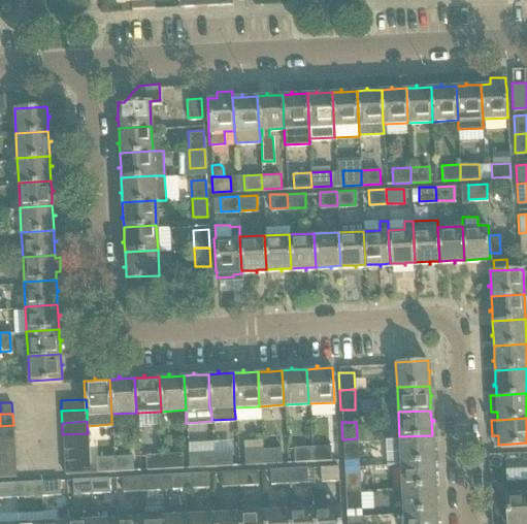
[(13,425),(0,426),(0,437),(13,437),(13,425)]
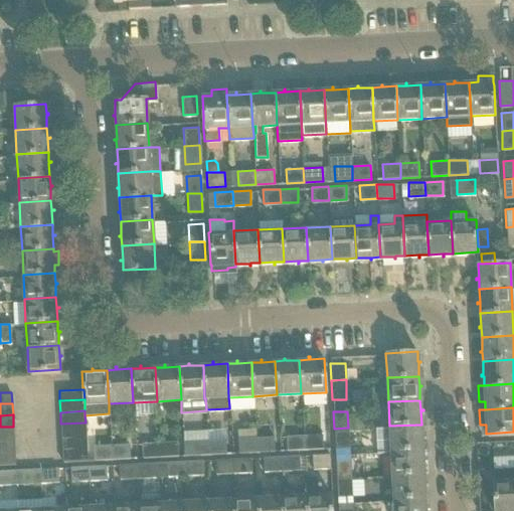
[(86,422),(60,423),(61,436),(86,435),(86,422)]
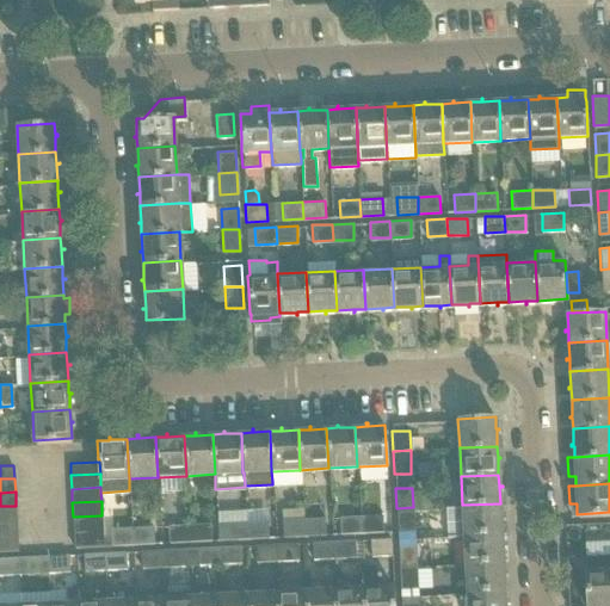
[(462,505),(463,533),(501,532),(500,515),(504,515),(504,514),(500,514),(500,504),(462,505)]
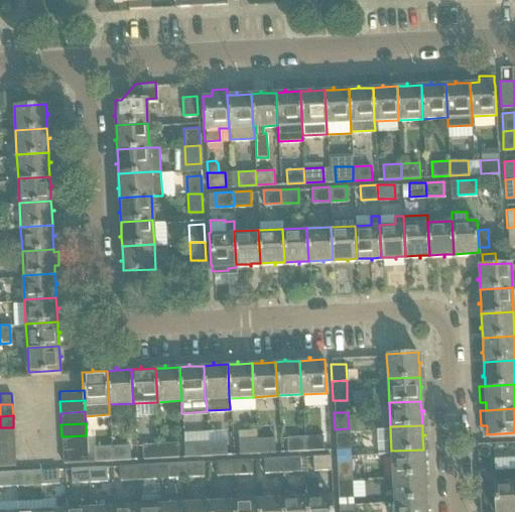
[(13,427),(0,427),(0,439),(14,439),(13,427)]
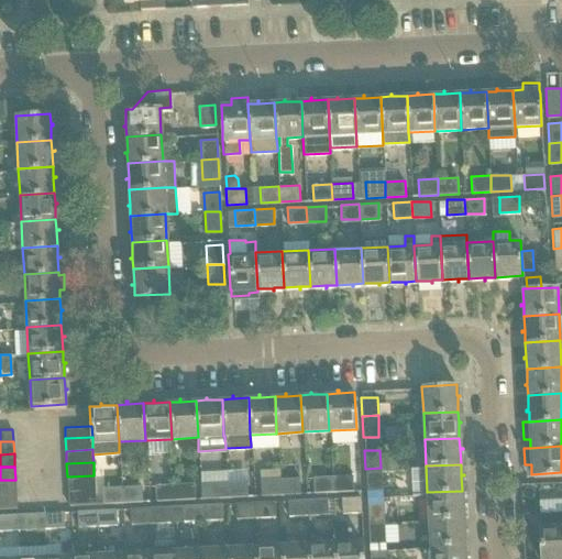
[(381,468),(365,469),(366,490),(382,489),(381,468)]
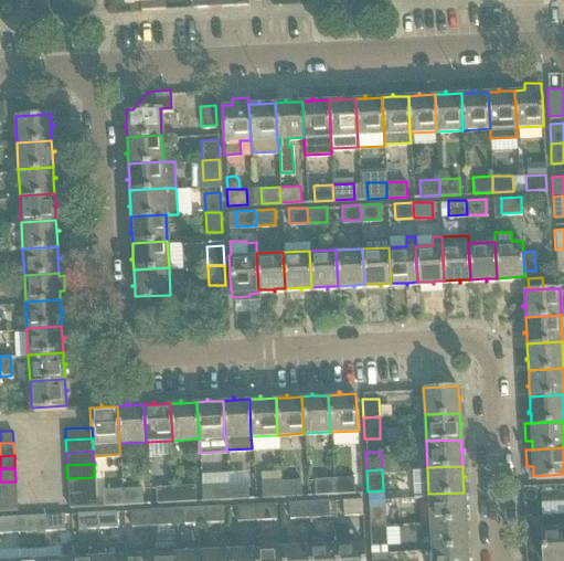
[(353,476),(333,477),(334,493),(354,491),(353,476)]
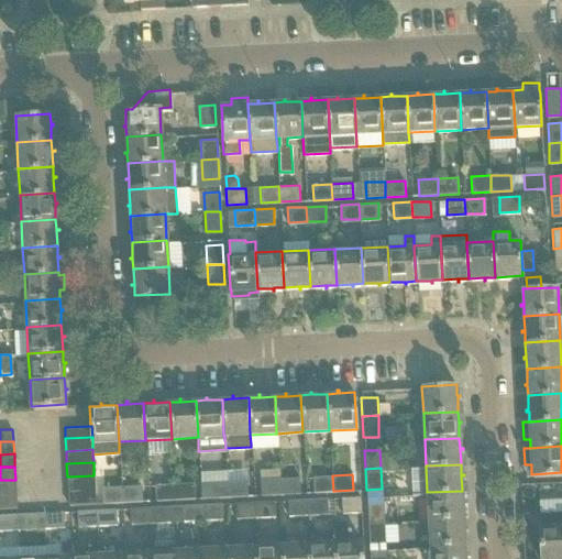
[(94,475),(67,477),(67,489),(95,488),(94,475)]
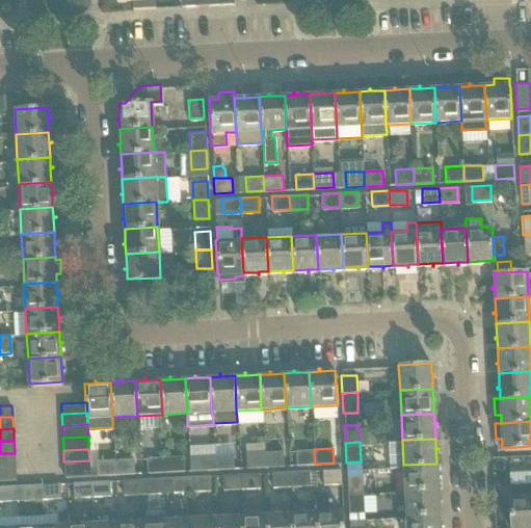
[(314,449),(295,450),(296,465),(315,464),(314,449)]
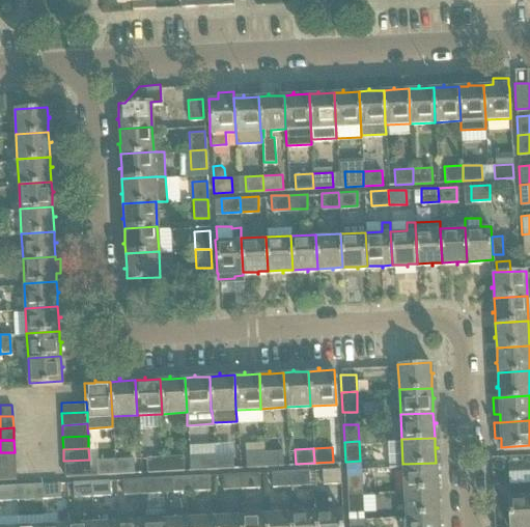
[(282,449),(263,450),(265,465),(282,464),(282,449)]
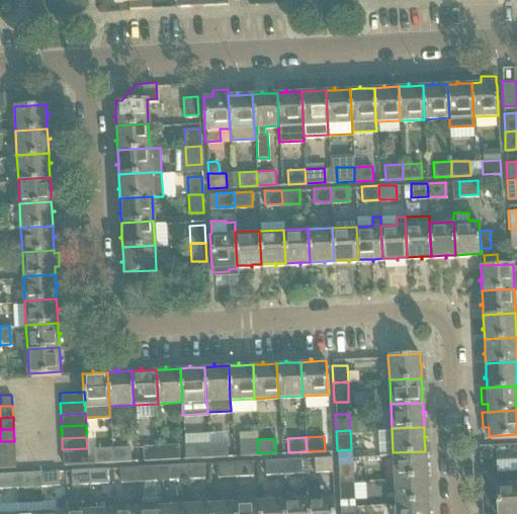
[(257,439),(239,440),(240,454),(258,453),(257,439)]
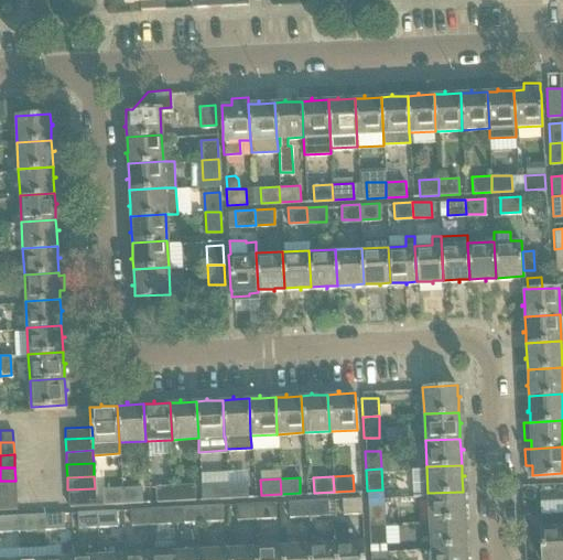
[(247,480),(227,481),(228,497),(248,496),(247,480)]
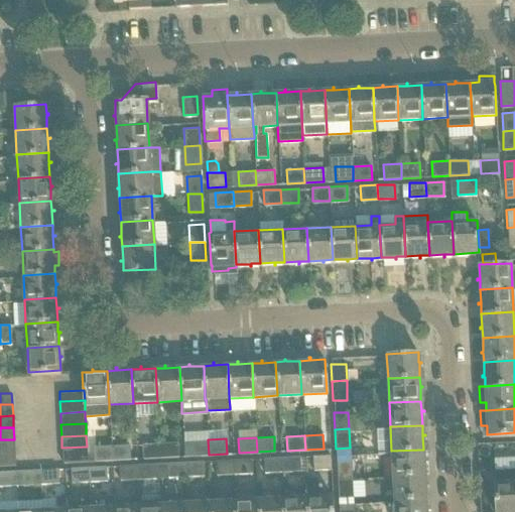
[(14,439),(0,439),(0,452),(14,451),(14,439)]
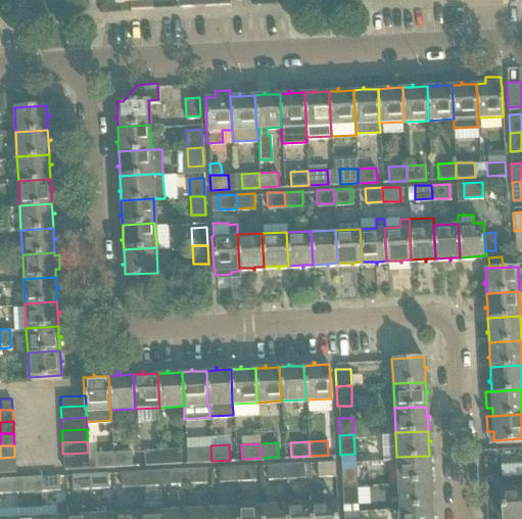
[(210,445),(193,446),(193,462),(211,461),(210,445)]
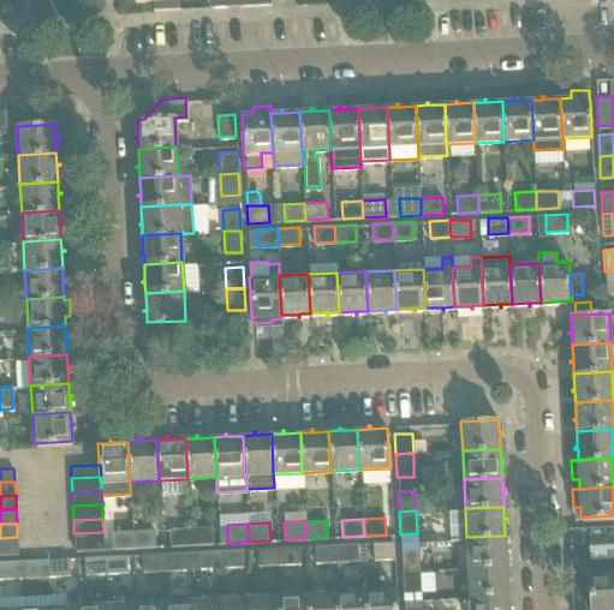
[(212,526),(190,527),(191,544),(213,543),(212,526)]
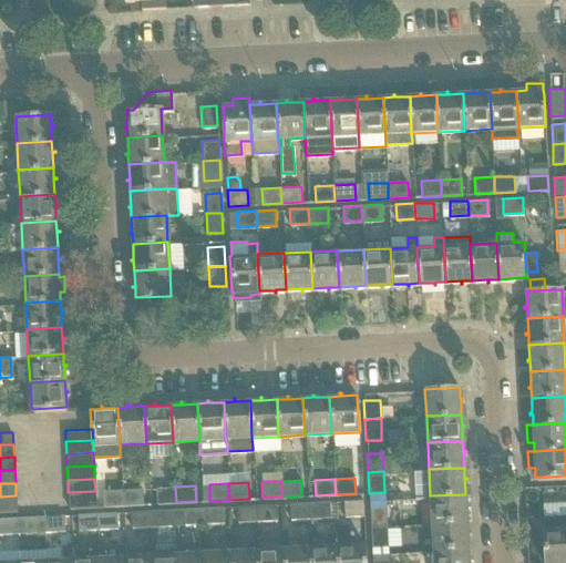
[(175,487),(155,488),(156,503),(176,502),(175,487)]
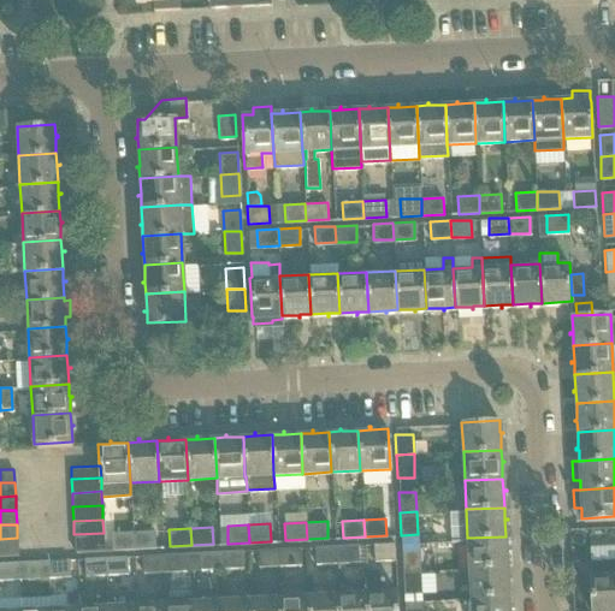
[(154,529),(132,531),(134,549),(155,547),(154,529)]
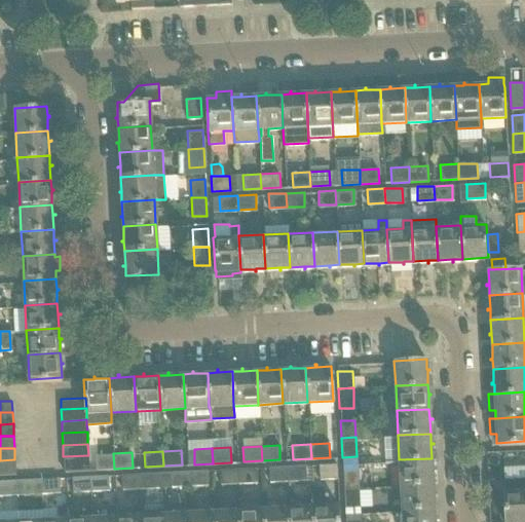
[(113,453),(95,454),(96,469),(114,469),(113,453)]
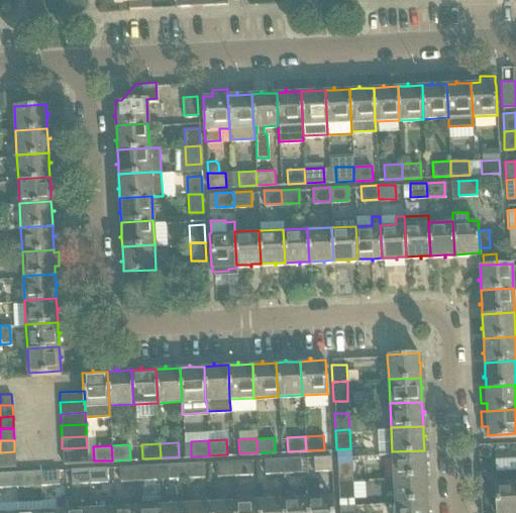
[(87,447),(62,448),(63,460),(63,463),(88,462),(87,447)]
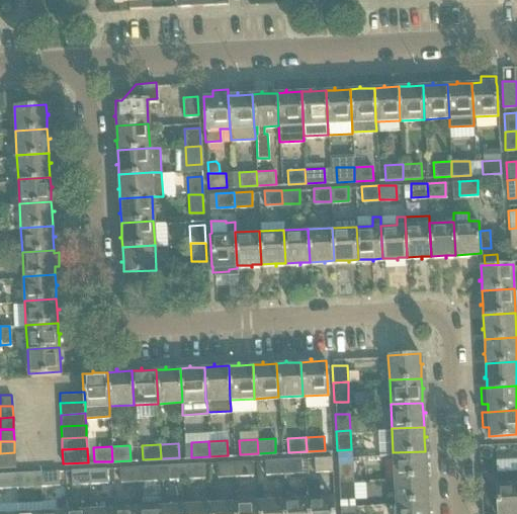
[(393,452),(394,477),(426,476),(425,461),(428,461),(428,460),(425,460),(425,451),(393,452)]
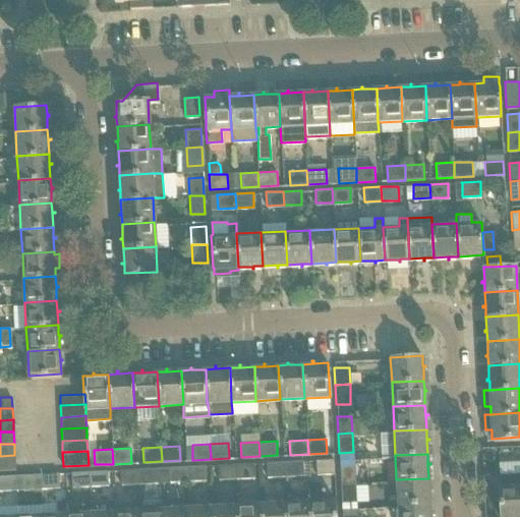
[(14,455),(0,456),(0,469),(15,468),(15,467),(14,455)]
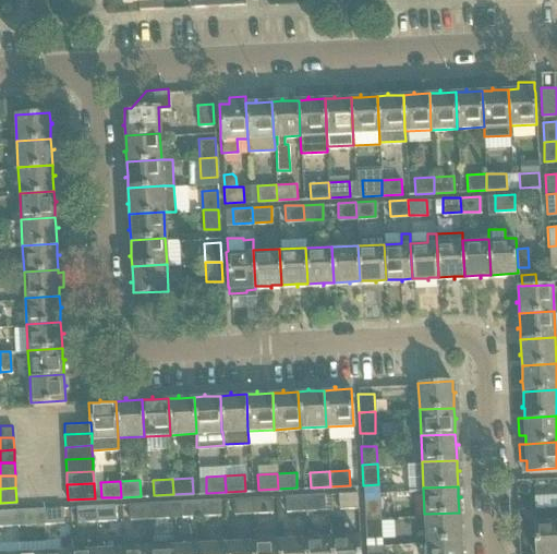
[(359,507),(358,492),(338,492),(339,507),(359,507)]
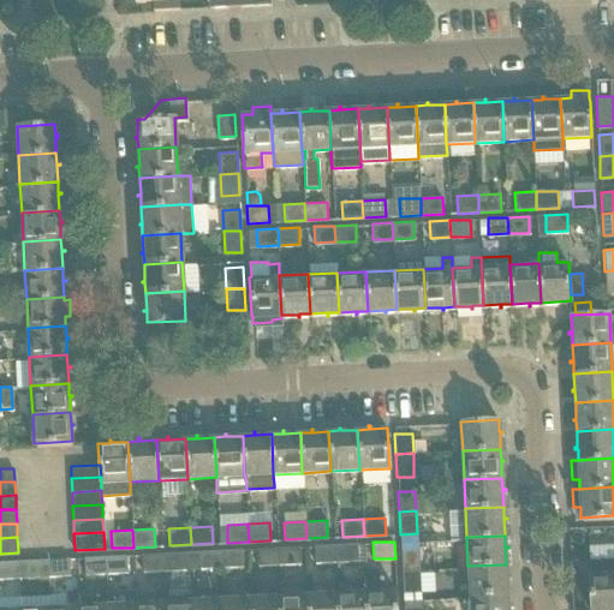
[(357,543),(335,544),(337,561),(358,560),(357,543)]
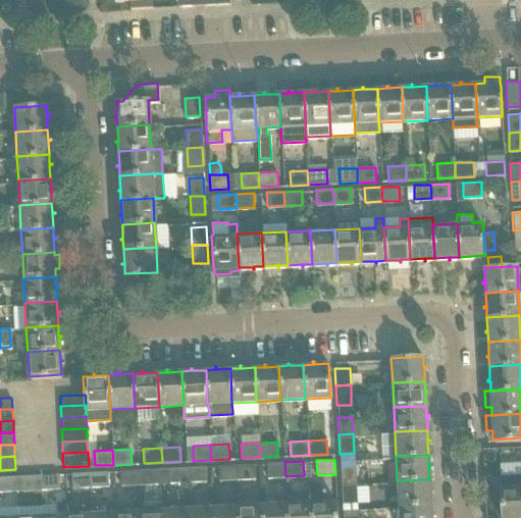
[(284,462),(266,463),(267,477),(285,476),(284,462)]
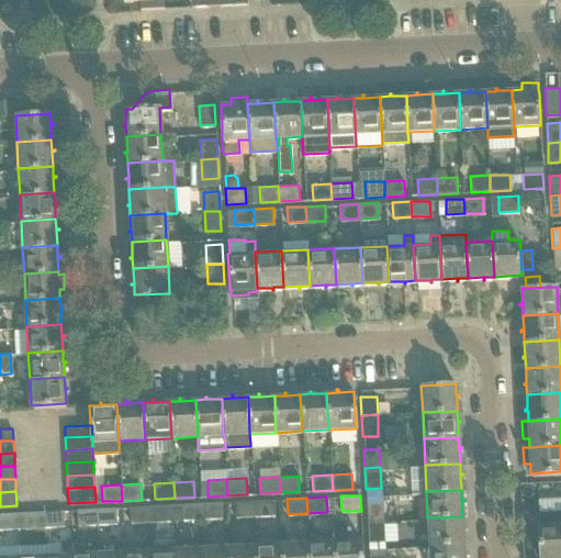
[(381,498),(366,499),(367,521),(382,520),(381,498)]
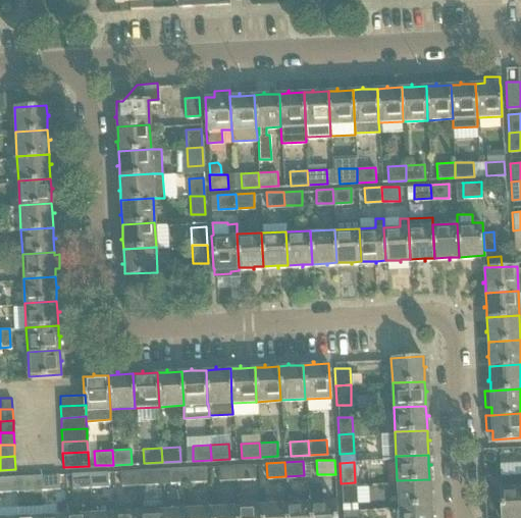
[(254,463),(236,464),(237,478),(255,477),(254,463)]
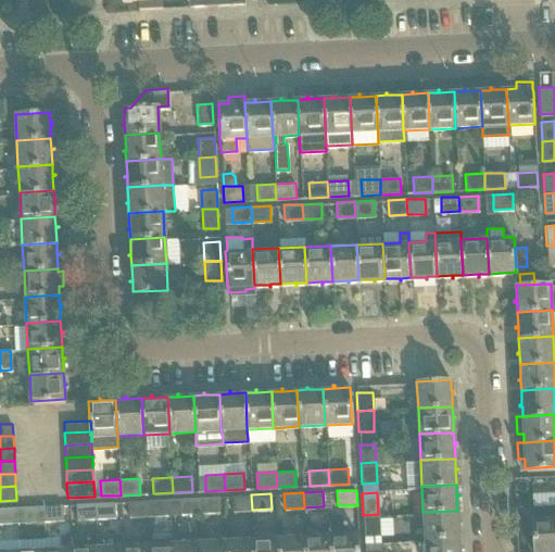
[(251,494),(231,496),(232,511),(252,510),(251,494)]
